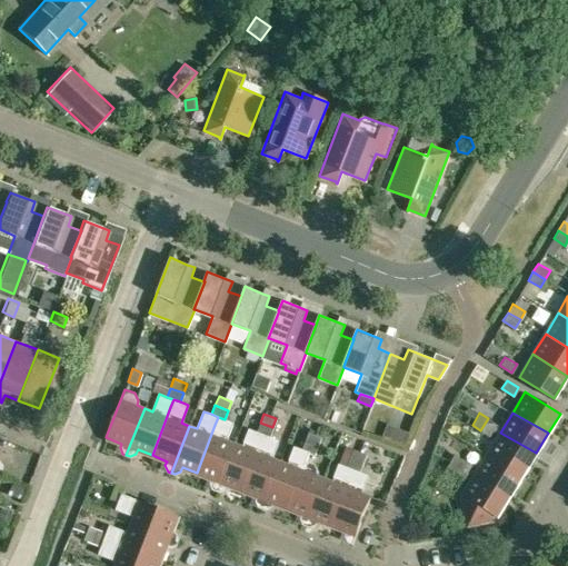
[(215,425),(197,473),(211,478),(210,483),(212,488),(216,489),(233,443),(226,439),(232,423),(225,419),(218,417),(215,425)]
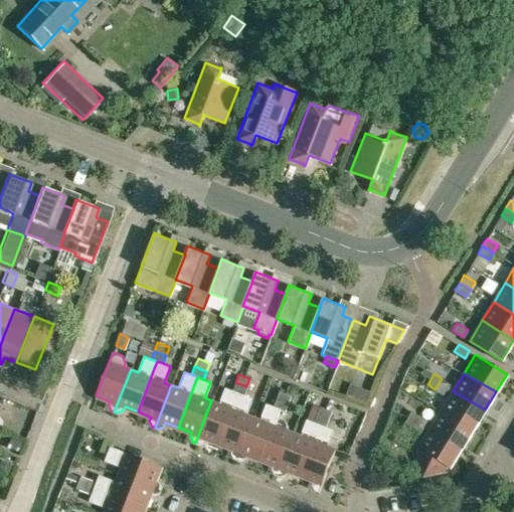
[(435,389),(443,393),(449,383),(442,378),(435,389)]
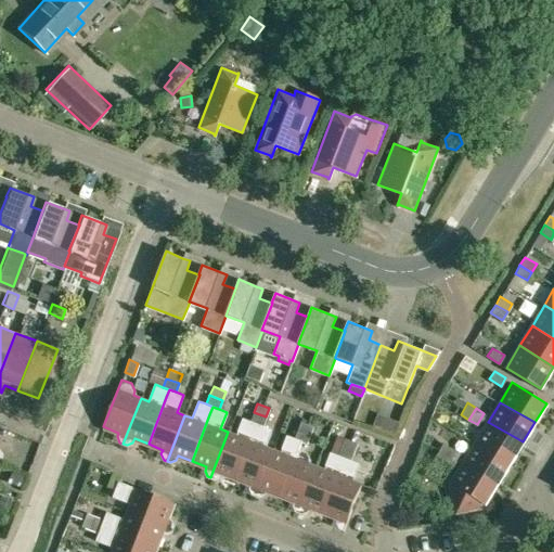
[(257,423),(262,426),(266,416),(254,412),(249,421),(257,423)]
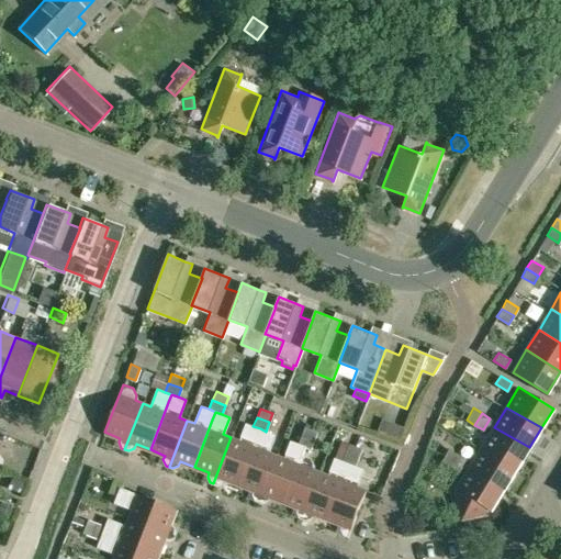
[(231,437),(213,483),(216,485),(223,482),(224,479),(239,484),(257,437),(260,428),(253,426),(245,423),(238,440),(231,437)]
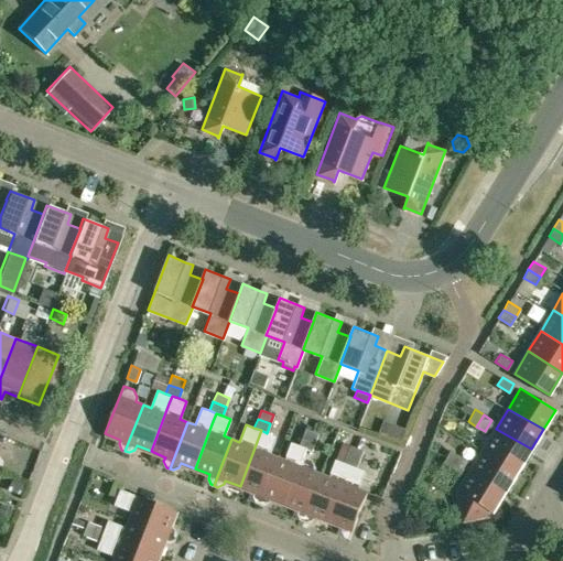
[(302,435),(315,441),(318,432),(305,427),(302,435)]
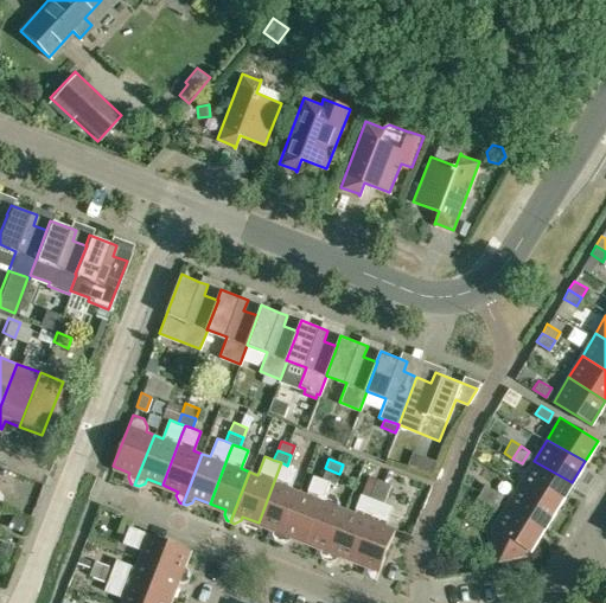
[(520,482),(559,505),(572,482),(534,461),(520,482)]
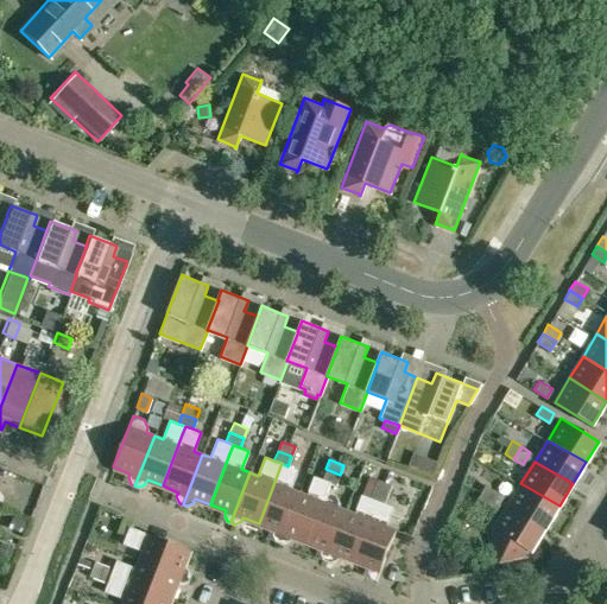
[(276,540),(279,541),(298,491),(290,488),(297,470),(288,466),(282,463),(278,472),(259,523),(274,529),(272,534),(276,540)]
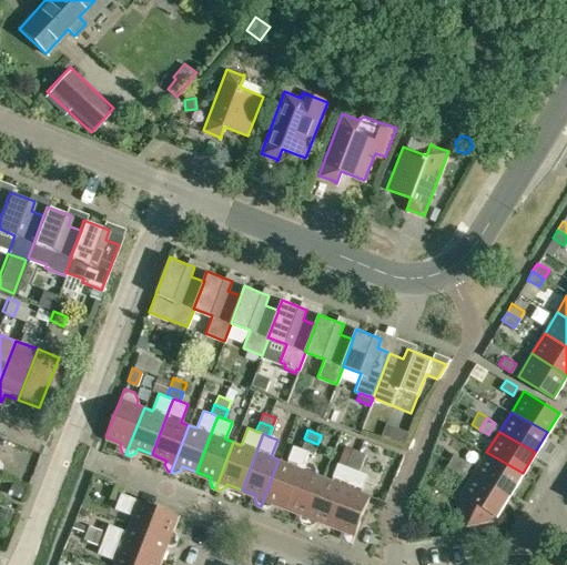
[(307,451),(314,453),(317,444),(304,439),(301,449),(307,451)]
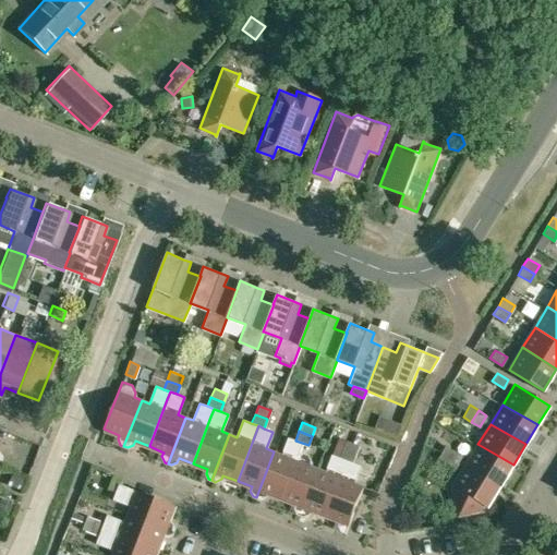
[(256,497),(259,499),(266,496),(267,493),(281,498),(299,450),(302,443),(295,441),(288,437),(281,455),(274,451),(256,497)]
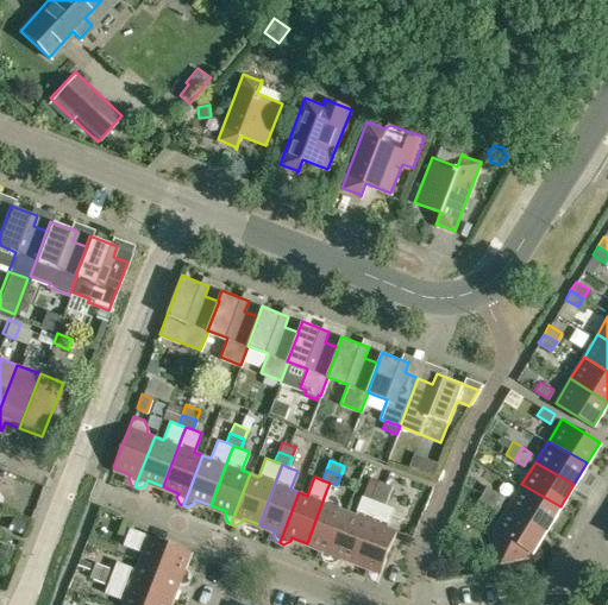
[(377,479),(374,489),(388,495),(392,485),(377,479)]
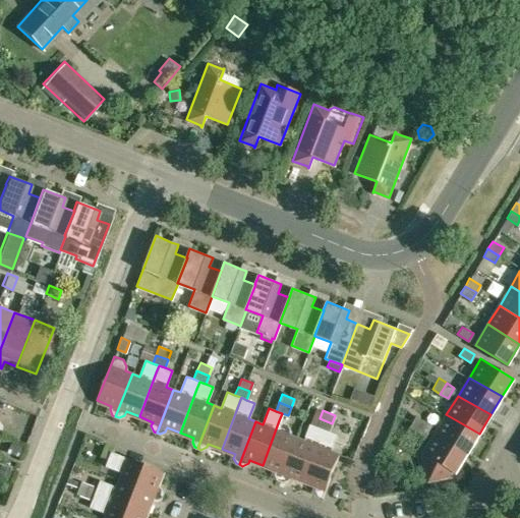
[(280,480),(296,438),(289,435),(291,430),(288,424),(285,423),(288,415),(282,413),(279,420),(263,465),(276,470),(275,473),(277,479),(280,480)]
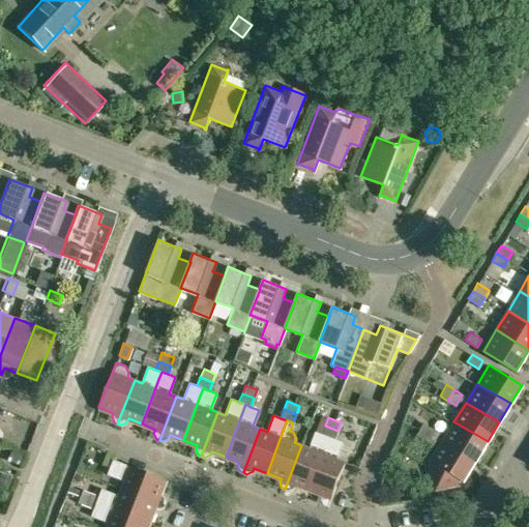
[(453,421),(442,440),(476,460),(488,441),(453,421)]
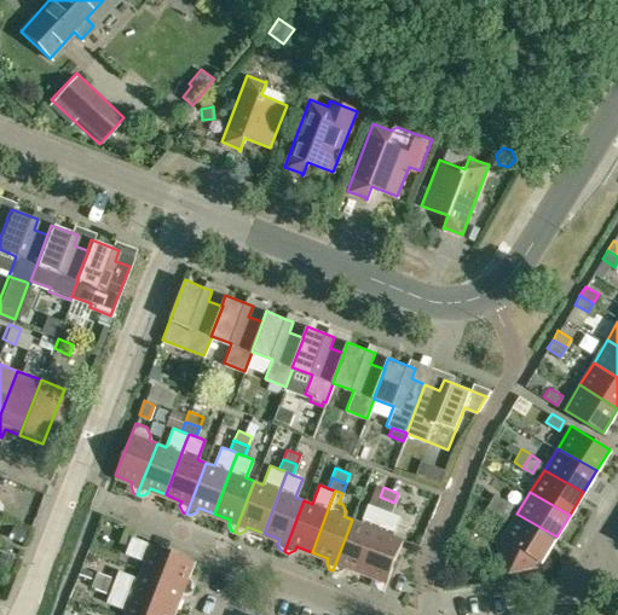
[(486,506),(495,511),(503,499),(495,493),(486,506)]
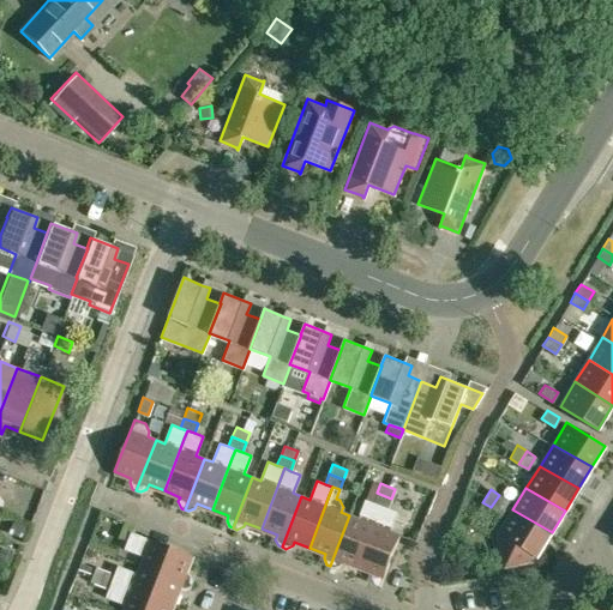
[(391,499),(377,493),(373,502),(380,506),(388,508),(391,499)]
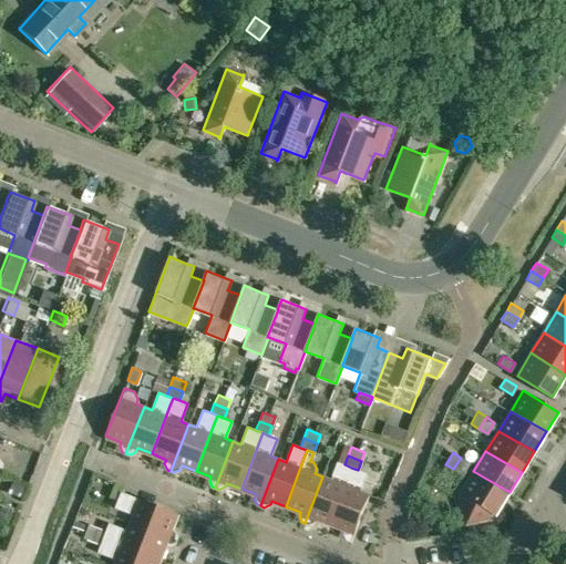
[(470,462),(461,458),(453,469),(462,474),(470,462)]
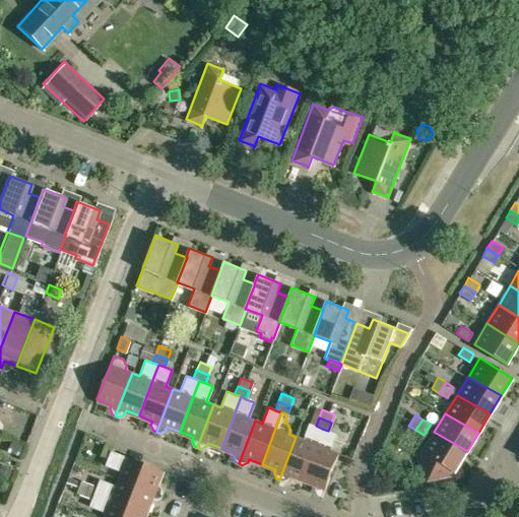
[(296,437),(279,479),(283,480),(288,478),(289,474),(303,479),(320,436),(322,429),(316,426),(309,424),(303,439),(296,437)]
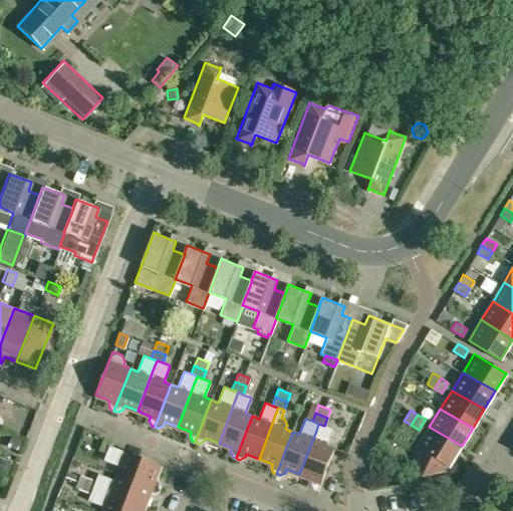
[(333,448),(325,445),(331,429),(324,426),(318,424),(316,431),(299,474),(312,479),(311,483),(313,488),(317,490),(333,448)]
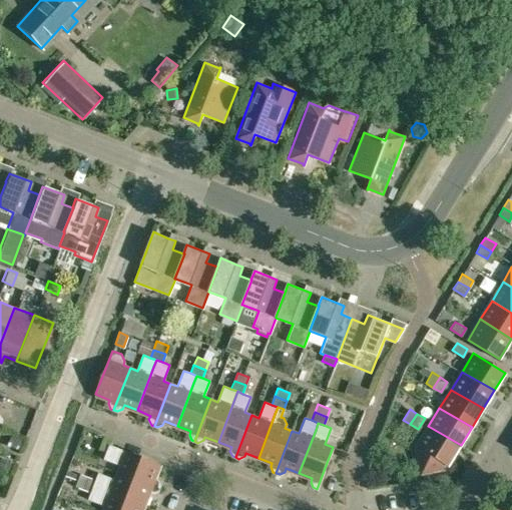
[(461,445),(428,426),(416,447),(418,456),(422,472),(448,466),(461,445)]
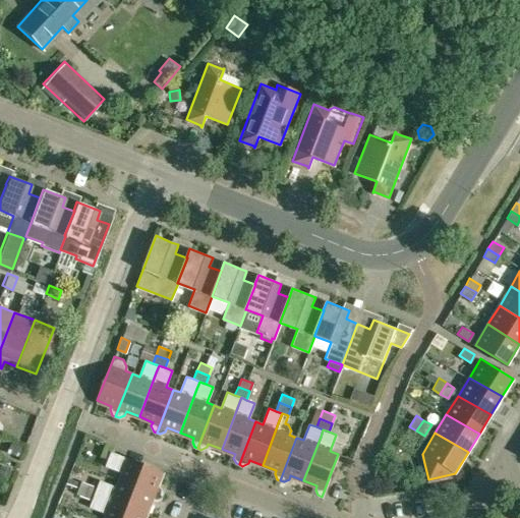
[(10,439),(5,451),(17,455),(21,444),(10,439)]
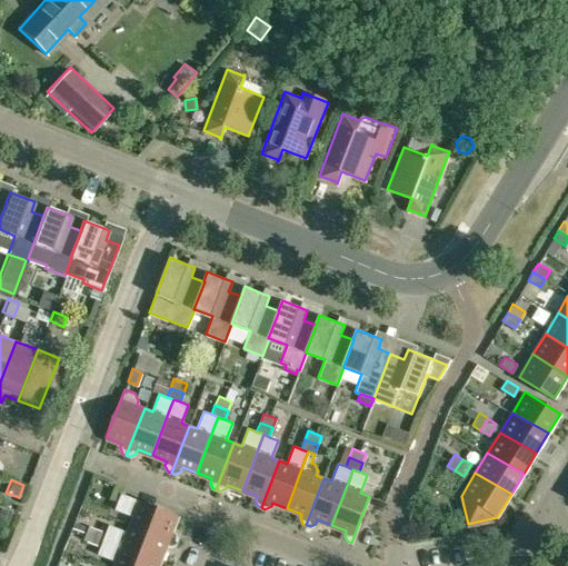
[(133,516),(130,524),(177,542),(178,538),(176,532),(171,530),(178,515),(122,494),(125,488),(116,484),(110,497),(119,500),(116,508),(133,516)]
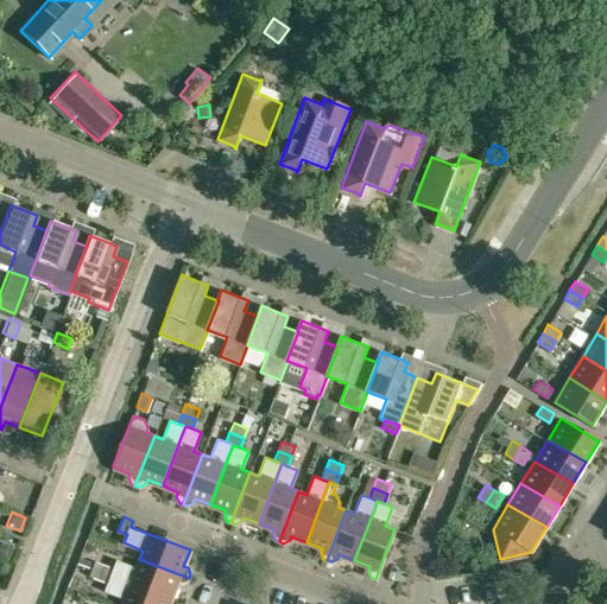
[(0,554),(10,559),(14,546),(0,540),(0,554)]
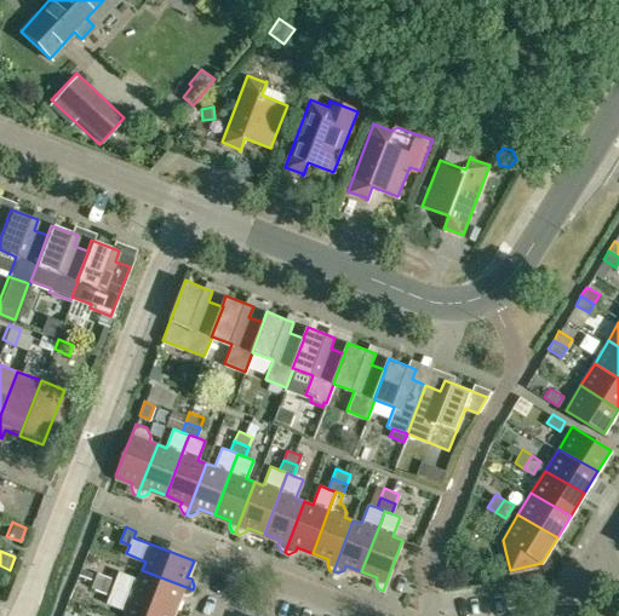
[(185,597),(191,593),(193,589),(142,570),(138,579),(120,571),(116,580),(114,587),(121,589),(175,610),(181,594),(185,597)]
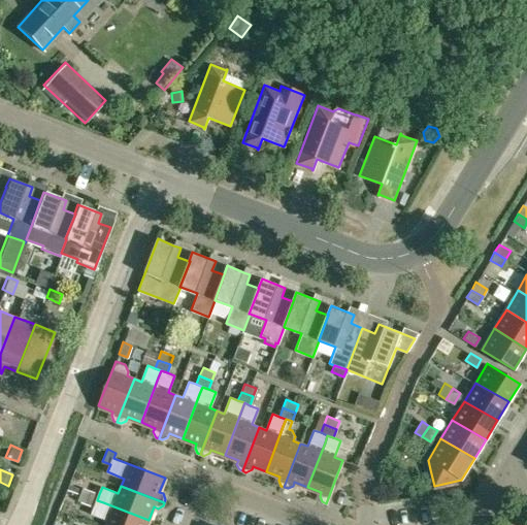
[(77,499),(86,502),(91,491),(83,487),(77,499)]
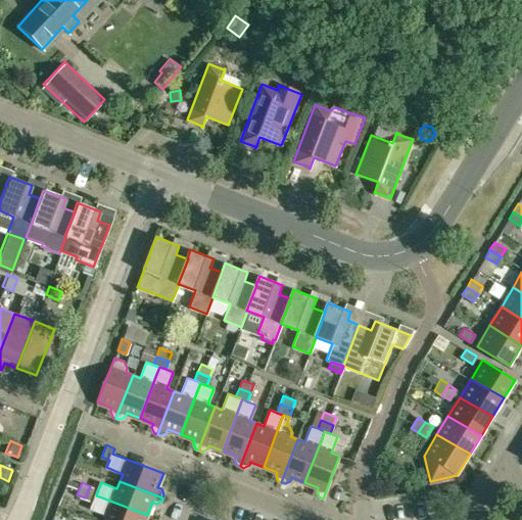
[(96,495),(98,489),(90,486),(85,498),(93,502),(96,495)]
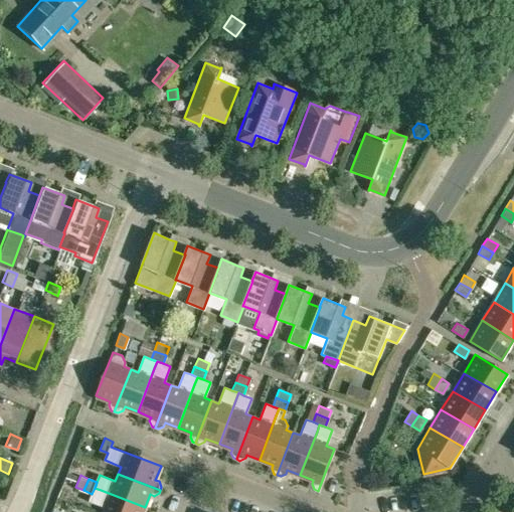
[(143,511),(145,507),(101,490),(95,488),(92,494),(89,501),(105,507),(103,511),(143,511)]
